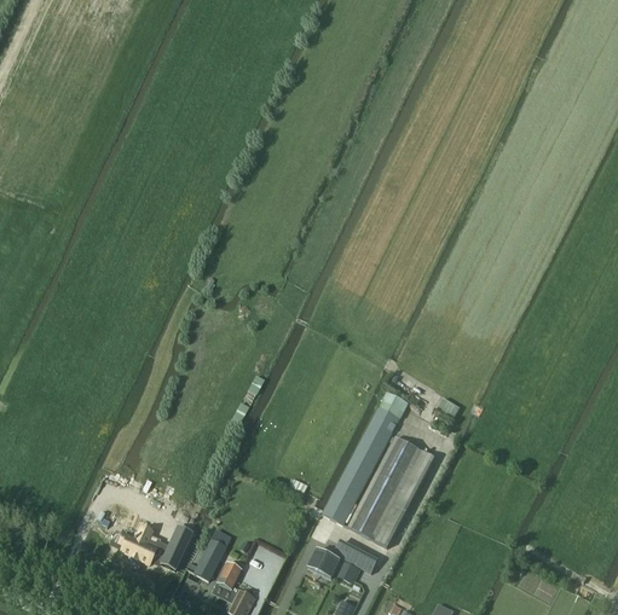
[(254,373),(246,389),(254,394),(263,378),(254,373)]
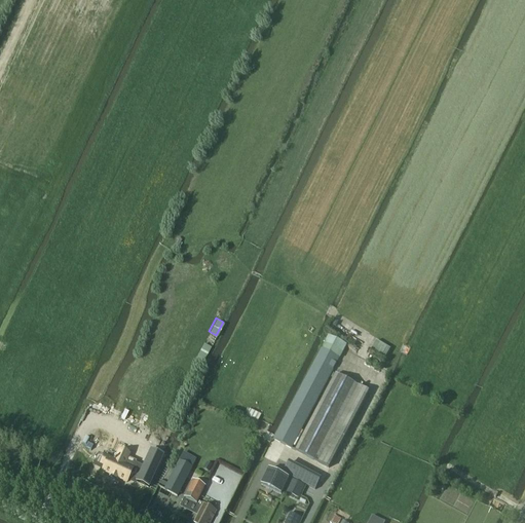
[(327,333),(321,346),(273,437),(291,446),(338,356),(345,342),(327,333)]
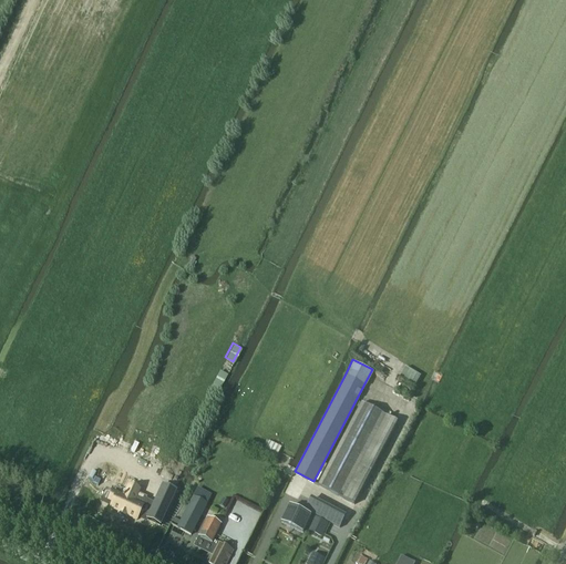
[(404,366),(399,377),(413,386),(420,375),(404,366)]
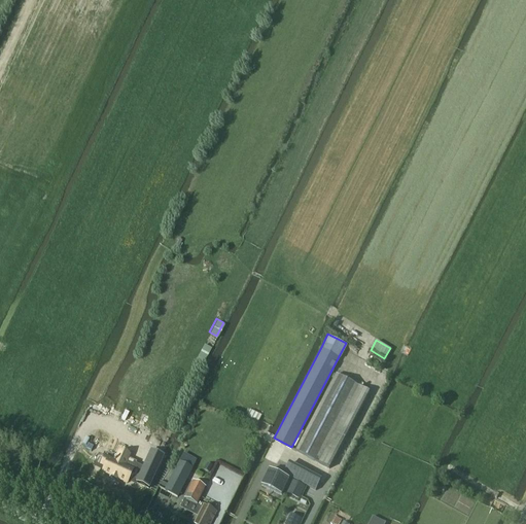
[(203,342),(197,355),(204,359),(210,346),(203,342)]
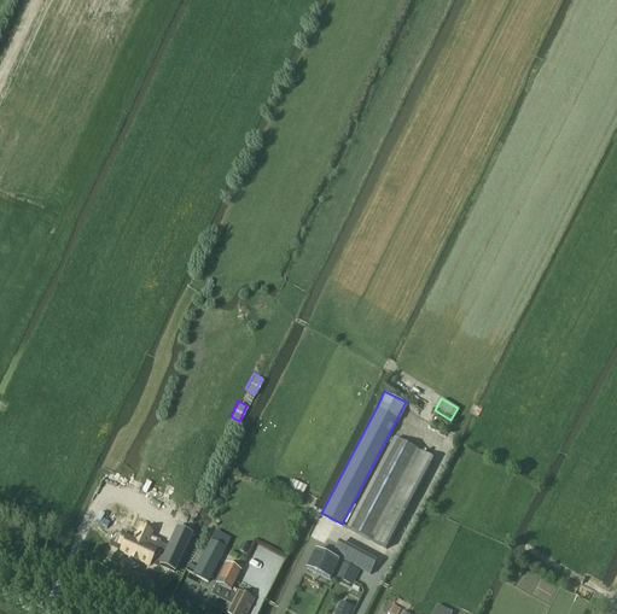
[(432,457),(393,437),(345,526),(385,547),(432,457)]
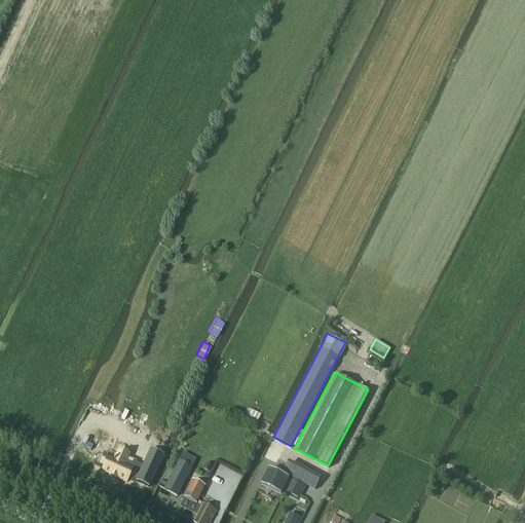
[(258,418),(246,413),(244,419),(255,424),(258,418)]
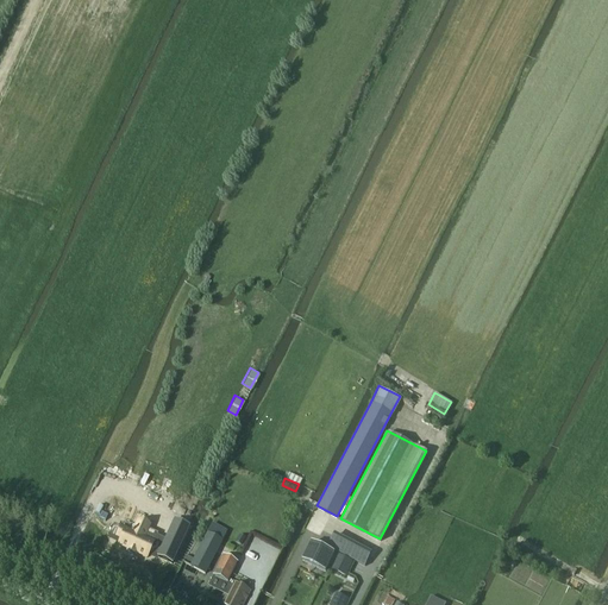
[(118,525),(114,533),(119,535),(117,542),(126,547),(125,548),(133,552),(135,550),(144,555),(155,531),(145,527),(146,524),(136,518),(131,530),(130,529),(129,530),(118,525)]
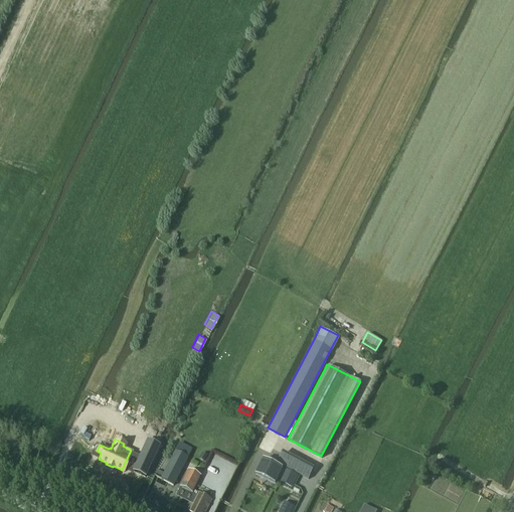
[(174,449),(159,476),(172,483),(186,455),(174,449)]
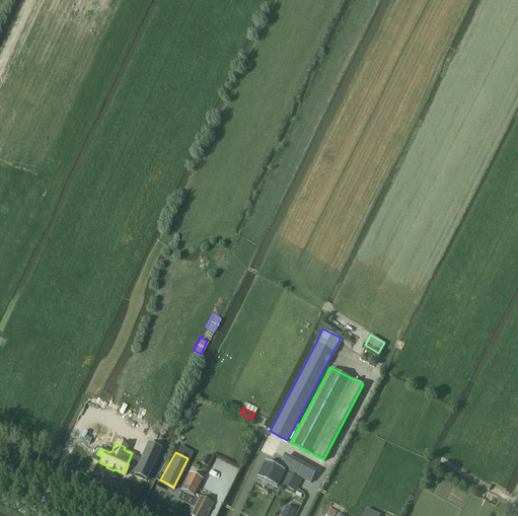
[(200,459),(205,461),(208,455),(203,453),(200,459)]
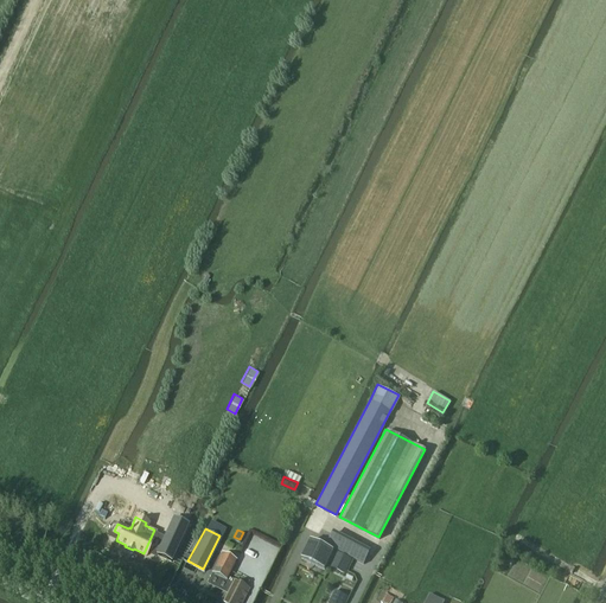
[(332,531),(325,543),(359,560),(362,562),(369,550),(358,544),(332,531)]
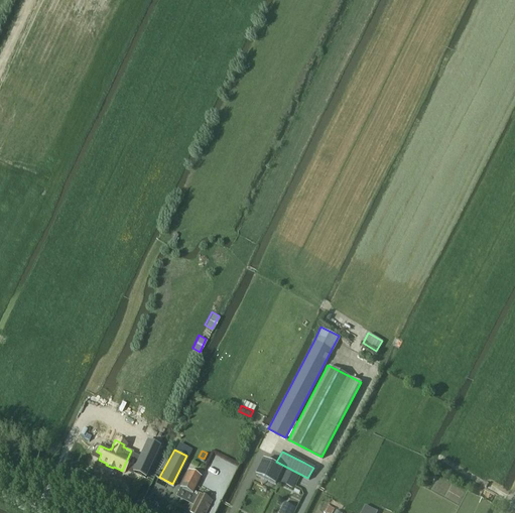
[(263,458),(255,474),(274,483),(282,467),(263,458)]
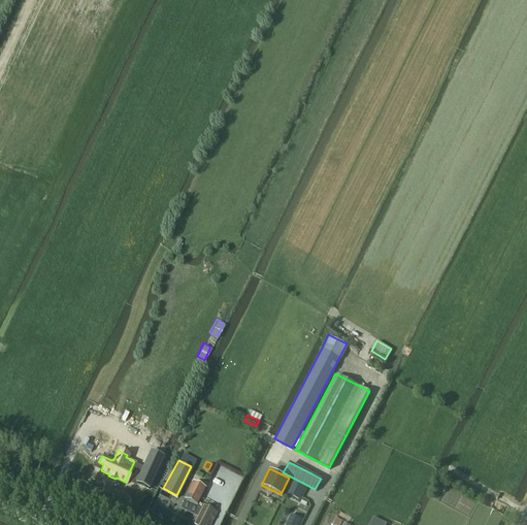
[(195,503),(204,486),(192,479),(184,497),(195,503)]
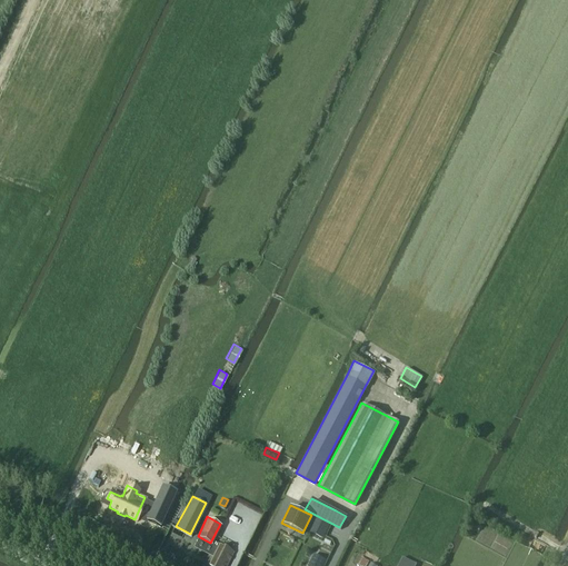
[(316,517),(309,529),(321,536),(328,523),(316,517)]
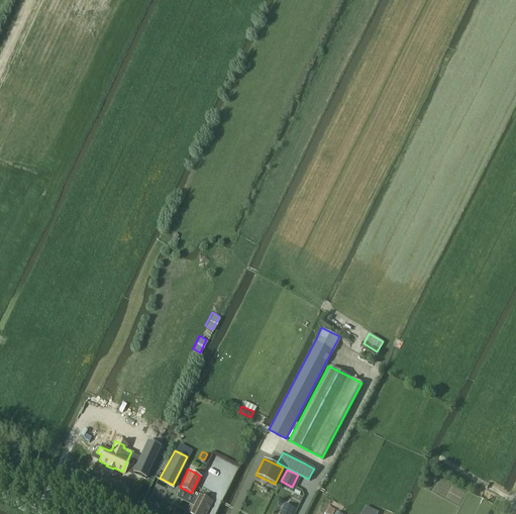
[(203,513),(211,499),(196,492),(185,513),(203,513)]
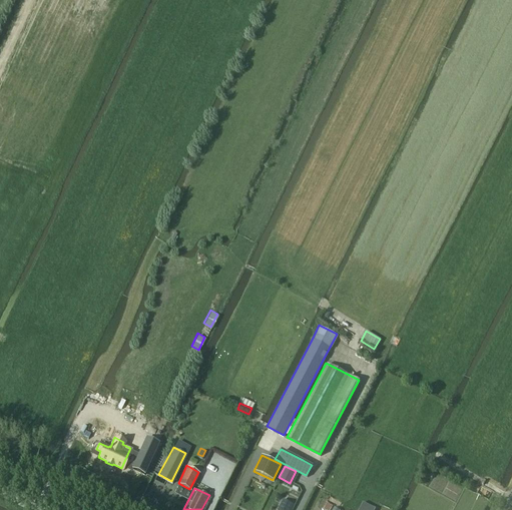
[(282,497),(277,509),(279,509),(289,509),(293,503),(282,497)]
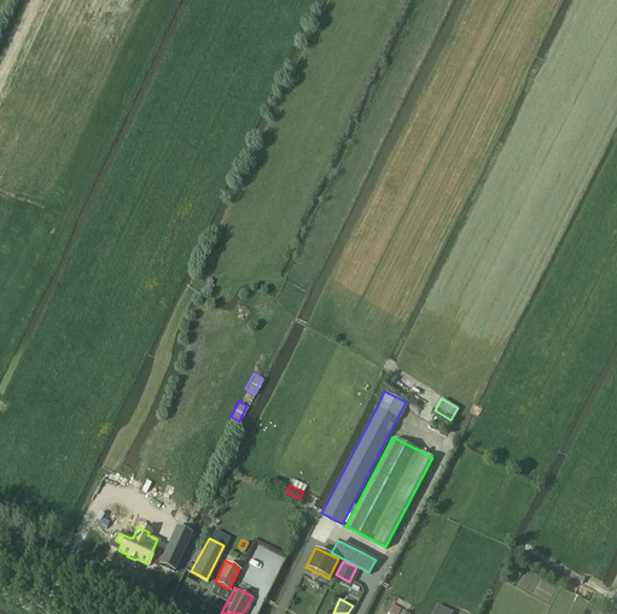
[(386,610),(393,613),(395,613),(400,607),(391,602),(386,610)]
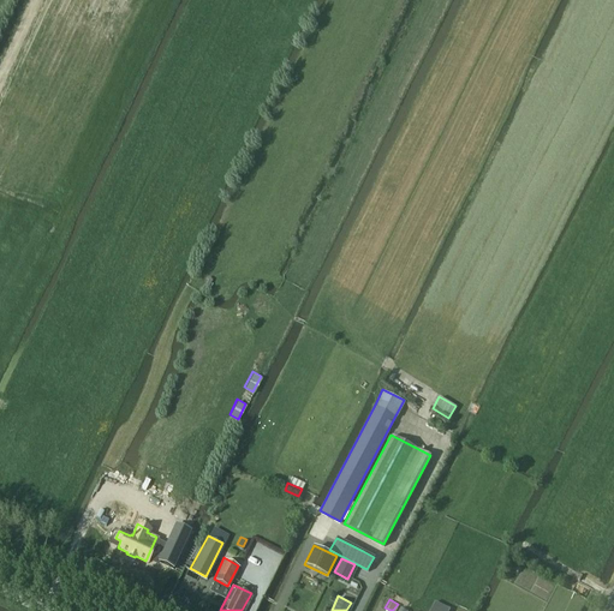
[(447,610),(449,606),(434,599),(428,610),(447,610)]
